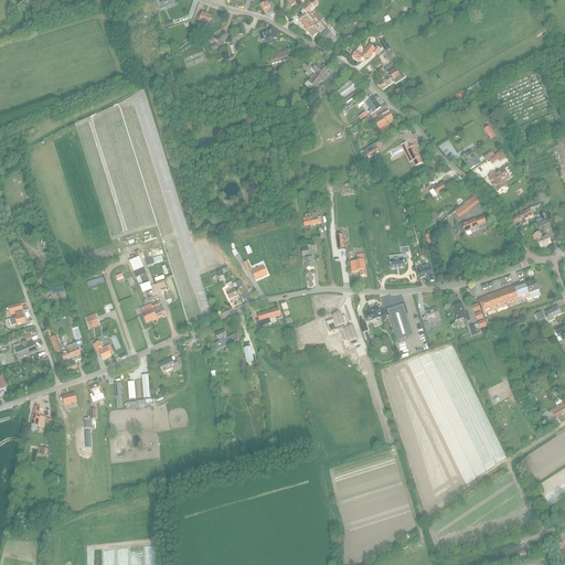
[(172,0),(157,0),(160,7),(161,9),(166,8),(164,6),(173,1),(172,0)]
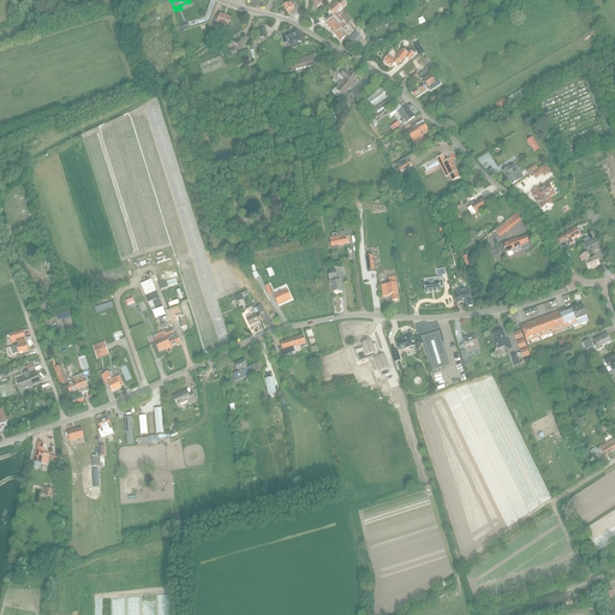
[(328,10),(332,12),(334,16),(339,11),(340,12),(342,10),(341,9),(342,9),(346,4),(344,1),(341,0),(338,4),(336,3),(328,10)]
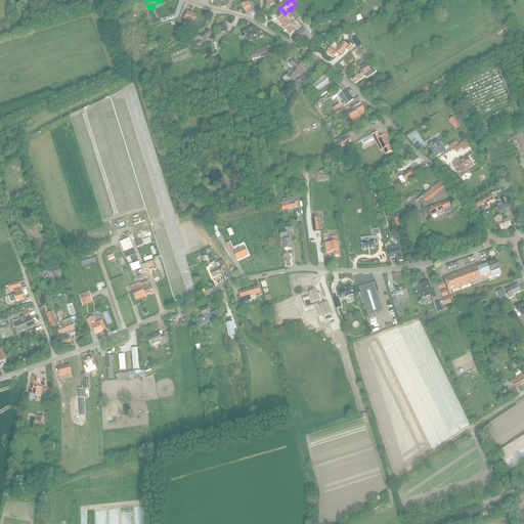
[(246,2),(242,4),(246,11),(251,9),(250,7),(252,6),(251,3),(250,4),(249,4),(248,1),(246,2)]
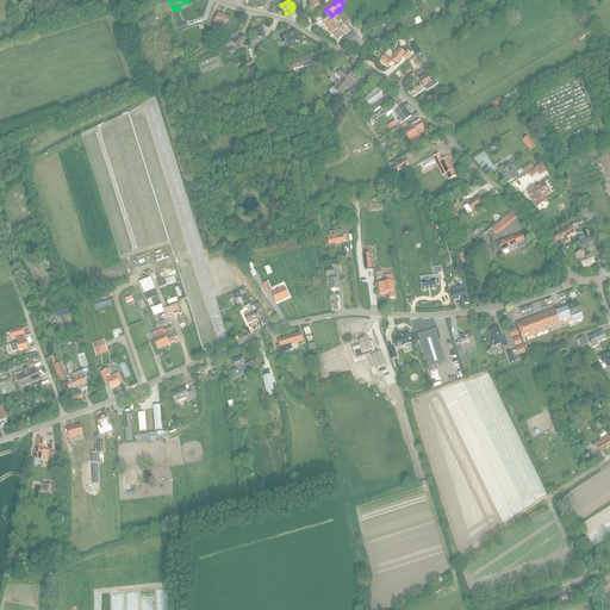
[(215,17),(213,22),(216,23),(215,25),(219,26),(219,24),(226,26),(228,22),(229,20),(228,20),(229,17),(218,13),(217,18),(215,17)]
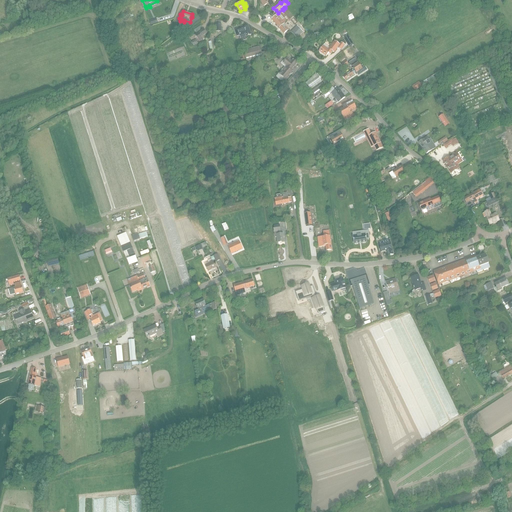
[(284,24),(287,21),(279,13),(271,20),(284,34),(289,30),(284,24)]
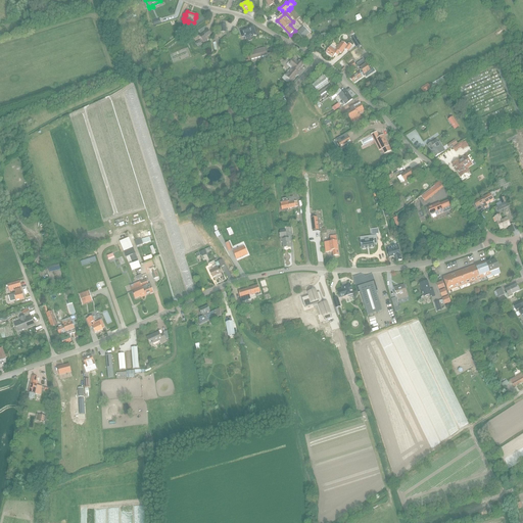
[(245,29),(240,31),(242,37),(244,36),(245,39),(251,37),(256,36),(253,27),(246,29),(245,29)]
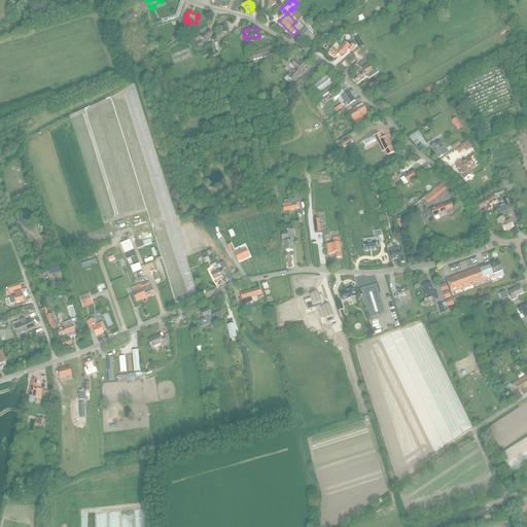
[(201,36),(205,42),(209,40),(207,37),(212,34),(210,30),(201,36)]
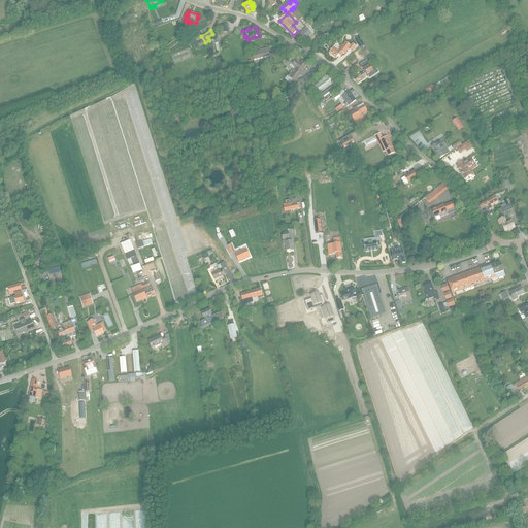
[(354,40),(360,48),(365,45),(359,36),(358,37),(357,35),(358,34),(356,30),(350,33),(354,40)]
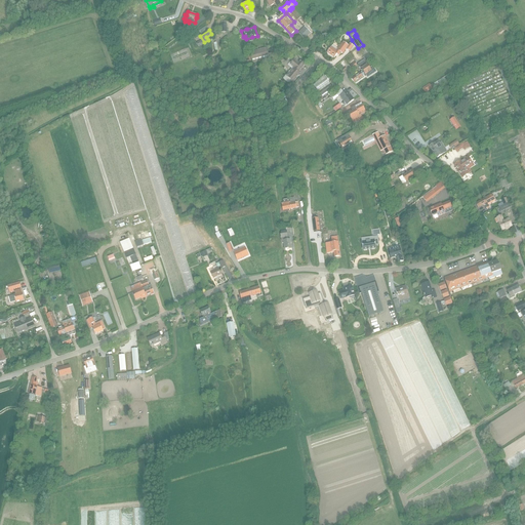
[(327,52),(334,57),(336,54),(338,55),(340,53),(342,54),(347,49),(350,51),(354,46),(350,43),(348,45),(342,42),(336,50),(332,47),(331,47),(327,52)]
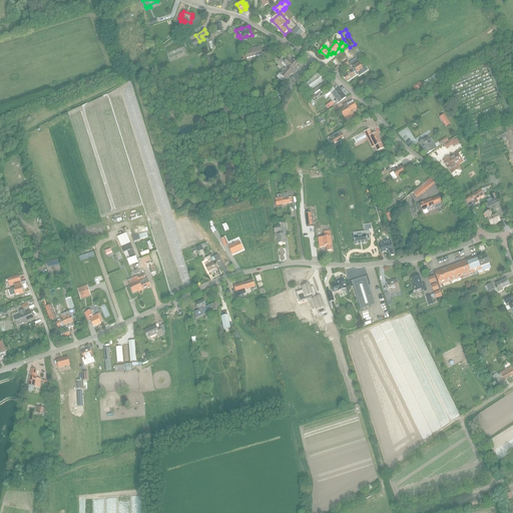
[(246,60),(267,55),(266,52),(262,53),(261,46),(244,51),(245,58),(246,60)]
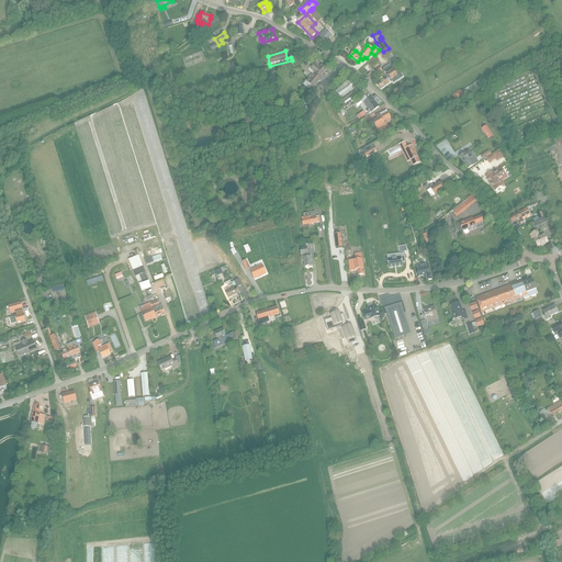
[(322,80),(319,78),(326,69),(322,65),(319,68),(315,64),(312,69),(315,72),(307,82),(314,88),(322,80)]
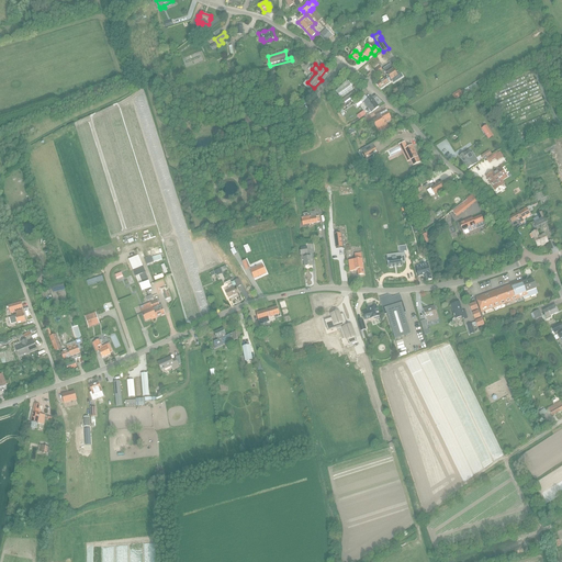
[(385,78),(377,85),(379,88),(389,82),(388,81),(391,80),(392,80),(393,82),(403,76),(398,70),(396,72),(391,66),(390,64),(385,67),(386,69),(384,70),(389,77),(386,78),(385,78)]
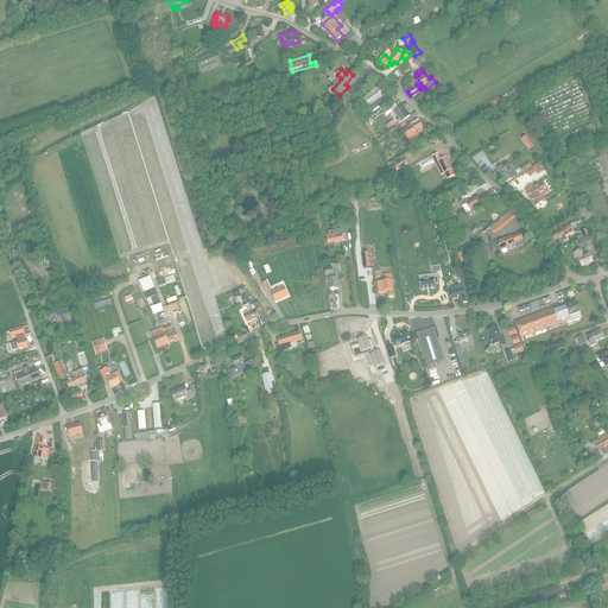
[(498,96),(489,101),(493,106),(500,101),(498,96)]
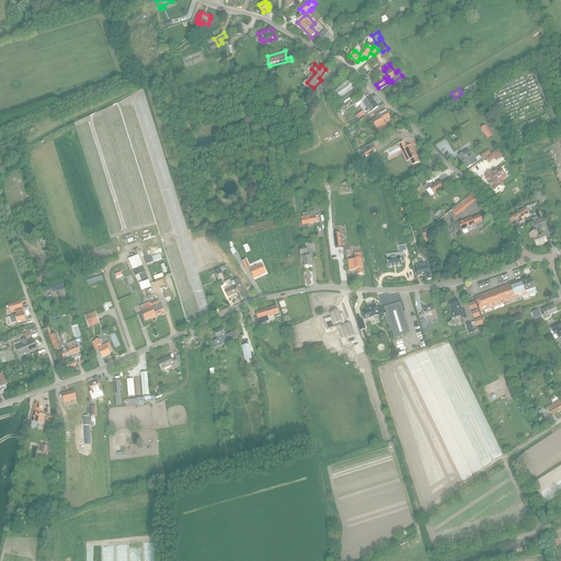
[(346,94),(341,99),(343,102),(350,99),(355,94),(352,90),(346,94)]
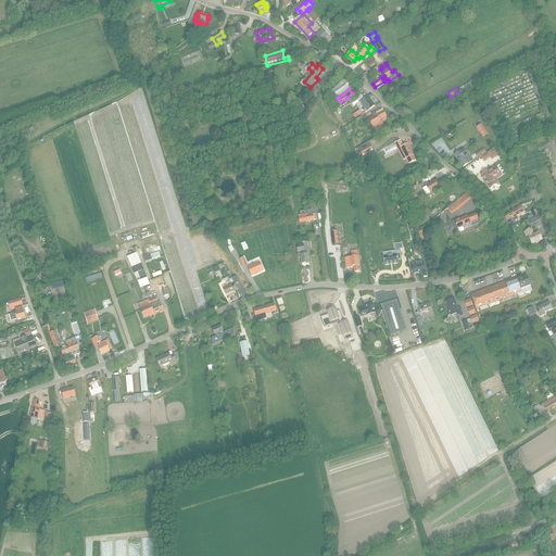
[(365,108),(363,109),(365,112),(367,111),(370,109),(375,105),(371,101),(367,96),(359,101),(363,104),(365,108)]
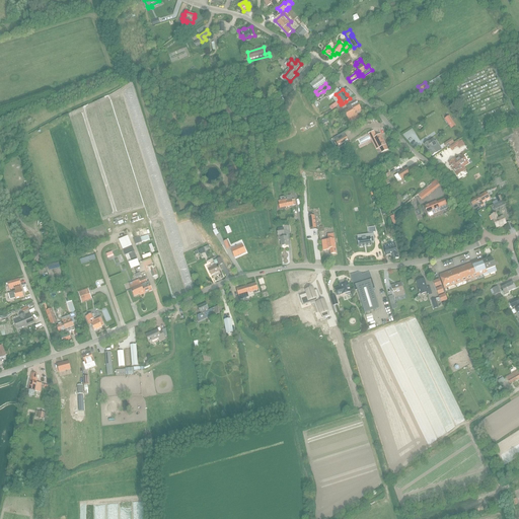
[(344,112),(350,122),(358,118),(356,114),(362,110),(360,107),(357,102),(348,106),(349,107),(348,108),(348,109),(344,112)]
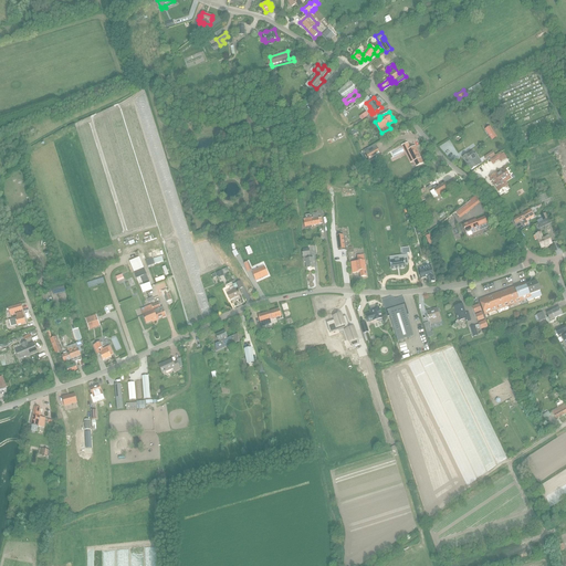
[(441,121),(432,126),(440,138),(449,134),(448,133),(452,130),(452,132),(459,127),(454,119),(448,124),(450,127),(447,129),(441,121)]
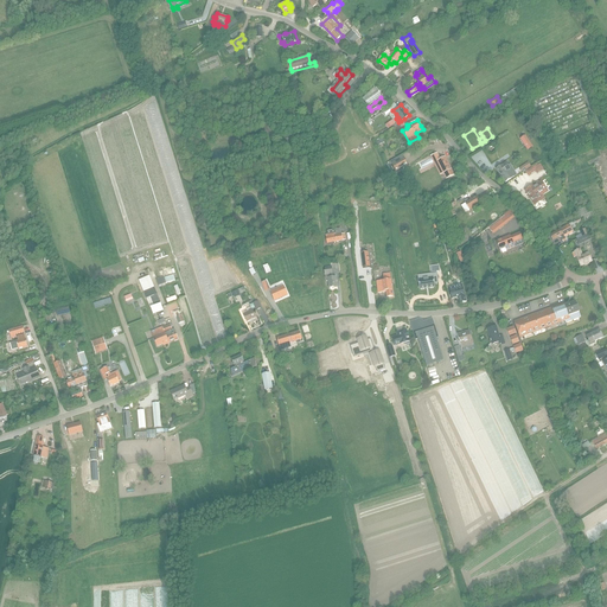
[(525,135),(521,139),(528,149),(532,147),(525,135)]
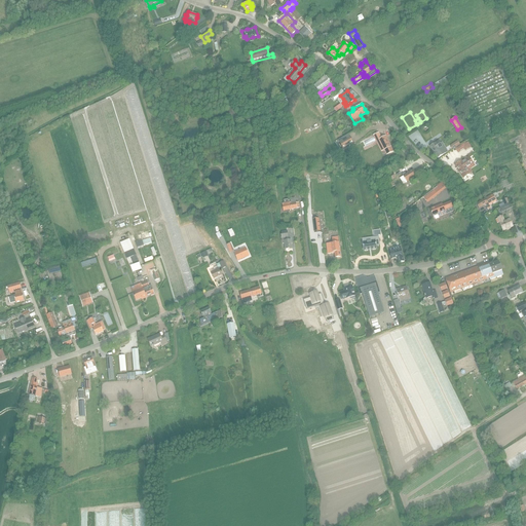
[(378,133),(373,136),(376,141),(379,140),(384,150),(386,155),(393,152),(385,136),(381,138),(378,133)]
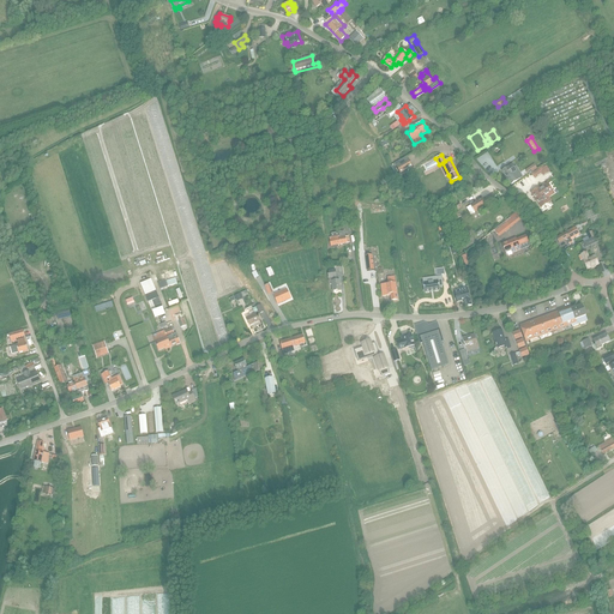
[(407,156),(395,163),(399,174),(413,167),(407,156)]
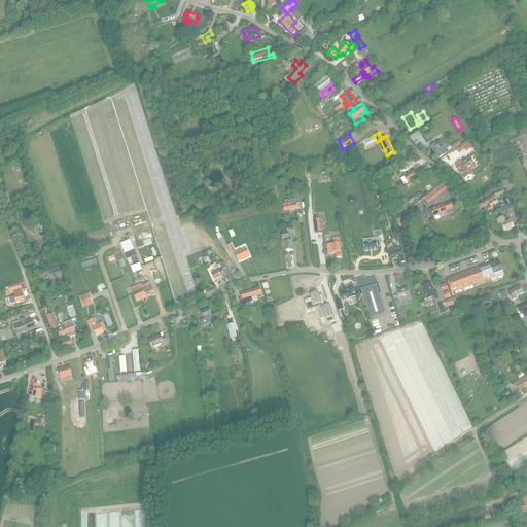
[(435,153),(438,159),(446,153),(443,148),(440,149),(443,146),(440,141),(435,143),(430,146),(435,153)]
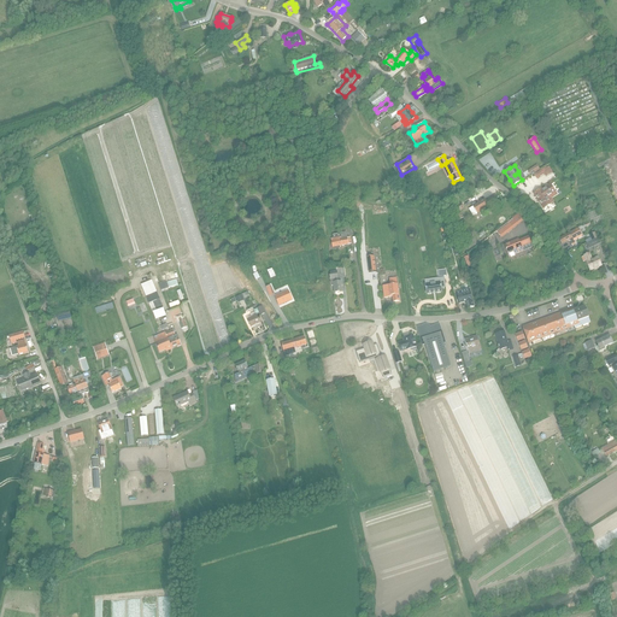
[(546,168),(541,170),(542,171),(546,177),(552,172),(553,172),(551,168),(550,166),(546,169),(546,168)]
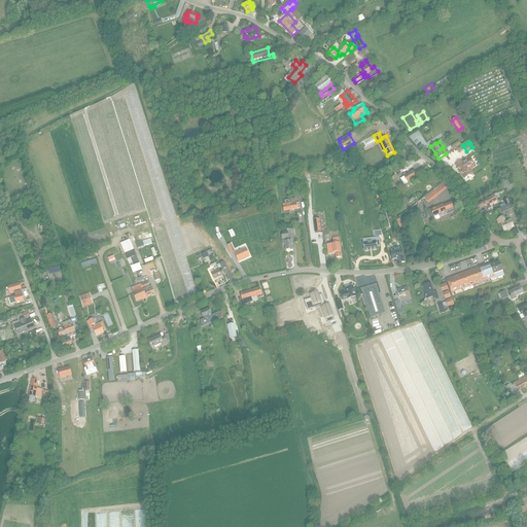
[(456,166),(464,178),(472,173),(469,169),(475,165),(469,157),(463,162),(462,161),(456,166)]
